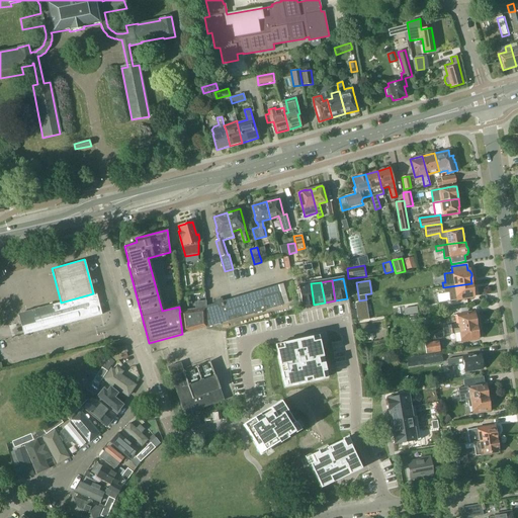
[(311,283),(299,285),(303,307),(314,305),(311,283)]
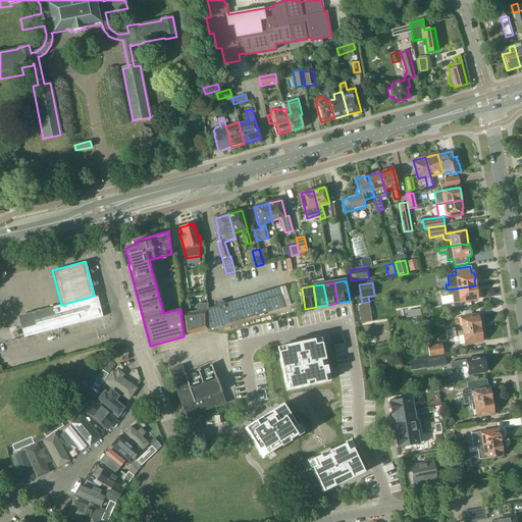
[(475,285),(447,290),(448,296),(452,295),(454,303),(477,299),(477,297),(478,296),(478,293),(476,292),(475,285)]
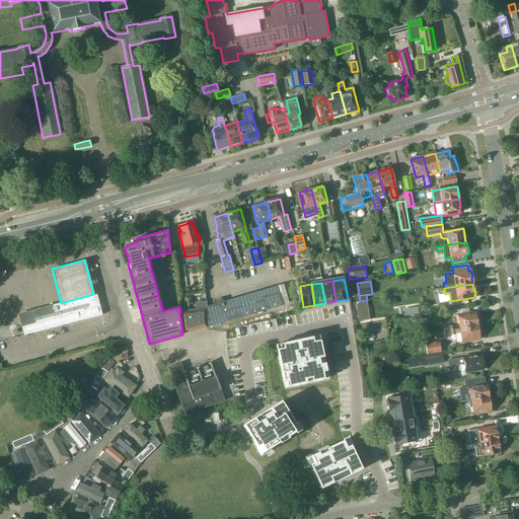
[(278,286),(215,304),(207,306),(208,327),(284,305),(278,286)]
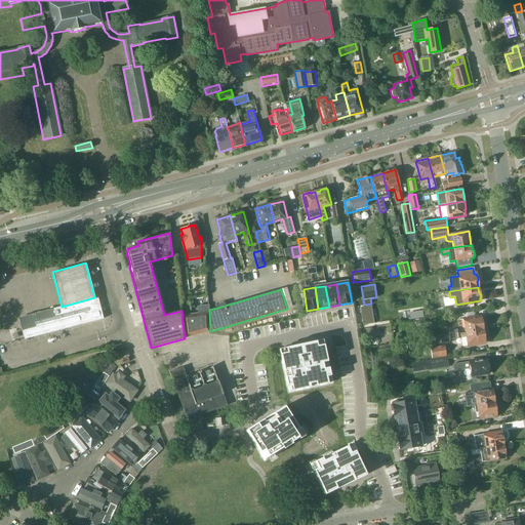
[(97,299),(95,298),(93,298),(62,307),(23,317),(22,318),(21,320),(21,322),(24,339),(103,319),(98,301),(97,299)]
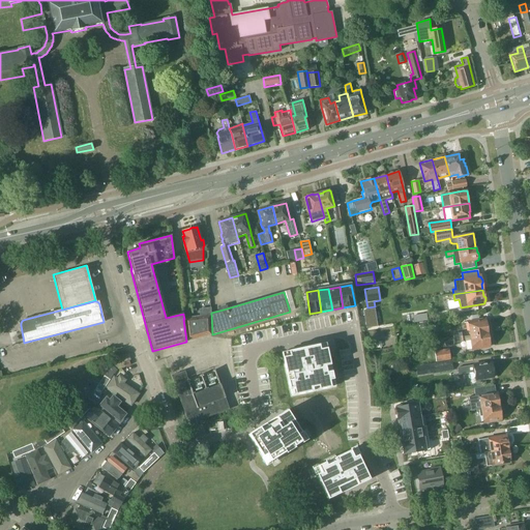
[(375,308),(363,311),(364,316),(365,323),(366,328),(378,326),(375,308)]
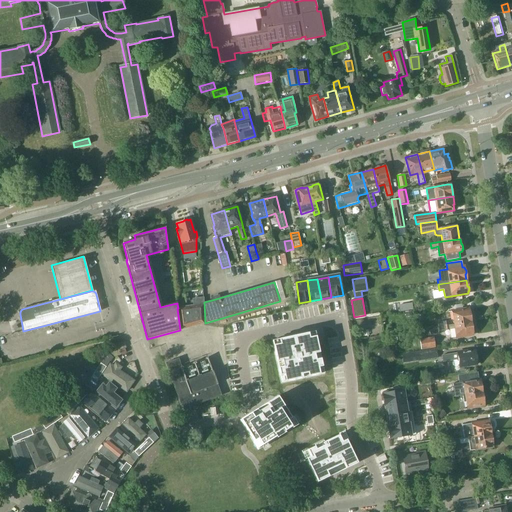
[(403,312),(412,310),(413,310),(412,303),(398,305),(400,312),(403,311),(403,312)]
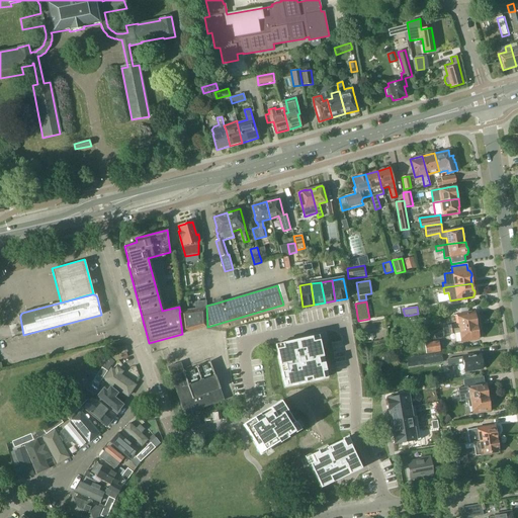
[(179,308),(180,312),(179,312),(182,334),(206,327),(206,308),(181,311),(180,308),(179,308)]
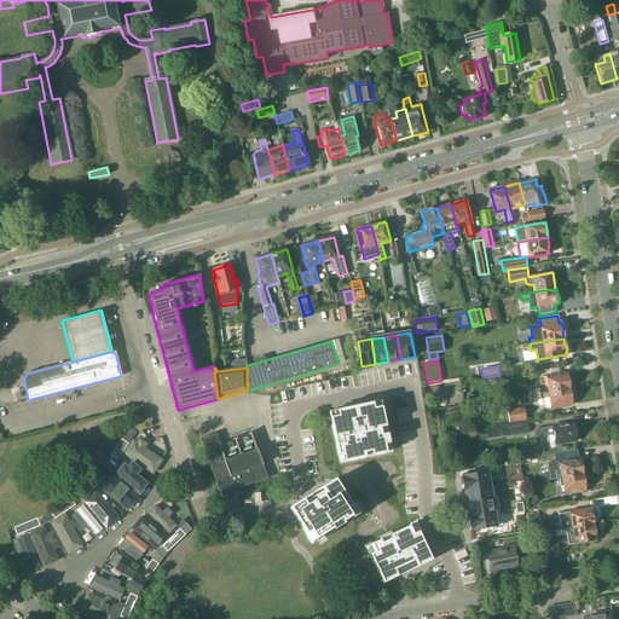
[(545,377),(548,392),(548,393),(570,389),(567,374),(545,377)]
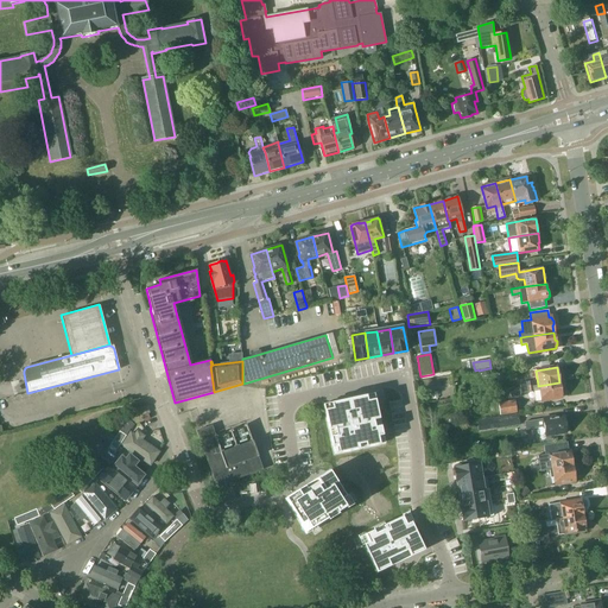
[(526,387),(533,386),(533,381),(526,382),(520,384),(521,393),(527,392),(526,387)]
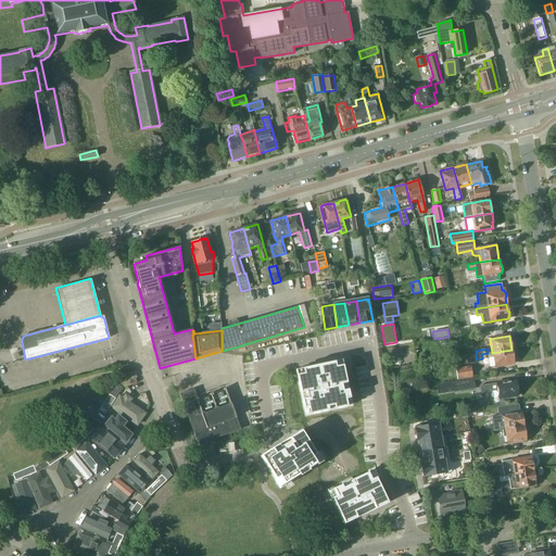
[(481,354),(482,358),(493,357),(494,366),(514,364),(512,350),(492,353),(492,352),(488,353),(481,354)]
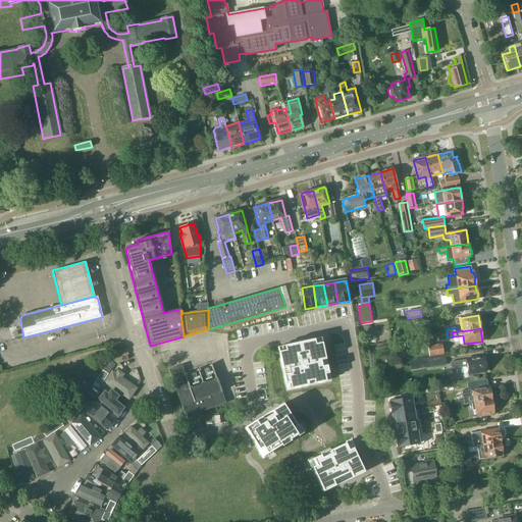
[(291,345),(277,348),(282,369),(288,368),(289,374),(283,375),(285,383),(290,382),(291,389),(309,385),(308,382),(314,380),(314,384),(326,381),(324,375),(328,374),(327,366),(322,367),(320,361),(325,360),(321,338),(303,342),(303,344),(291,347),(291,345)]
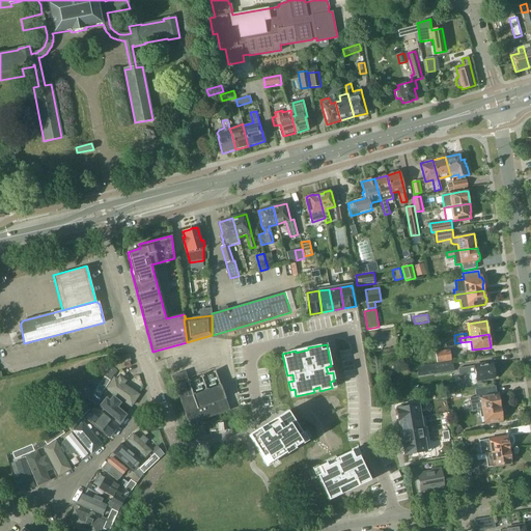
[(450,361),(449,351),(435,353),(437,363),(450,361)]
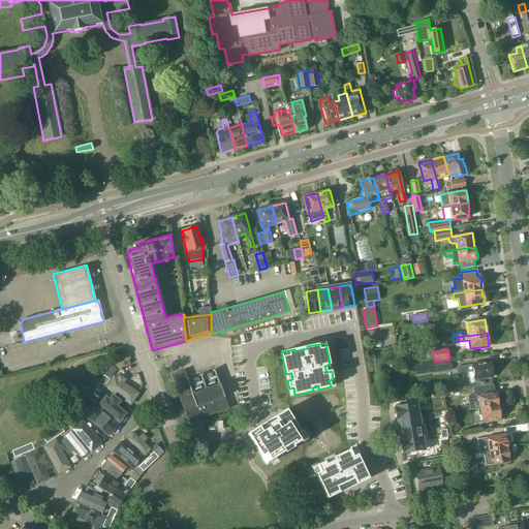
[(432,363),(415,366),(416,375),(432,373),(434,373),(453,370),(450,360),(432,363)]
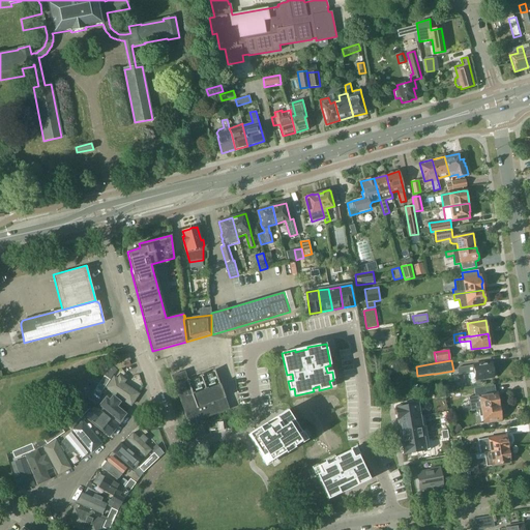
[(493,377),(491,362),(457,367),(459,375),(474,373),(475,380),(493,377)]
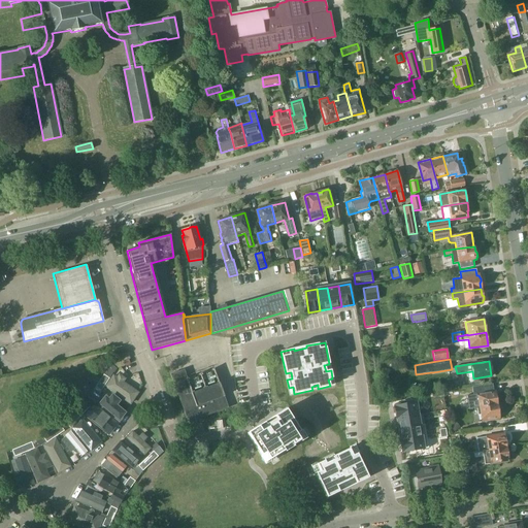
[(92,392),(98,396),(113,372),(107,369),(103,374),(98,384),(92,392)]
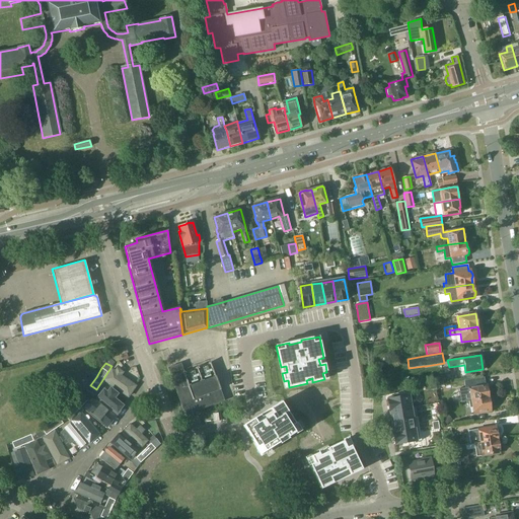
[(187,418),(195,415),(198,414),(199,413),(198,411),(224,401),(220,390),(221,390),(216,377),(211,363),(183,372),(180,364),(167,368),(168,370),(176,393),(177,395),(183,411),(182,411),(183,413),(186,418),(187,418)]
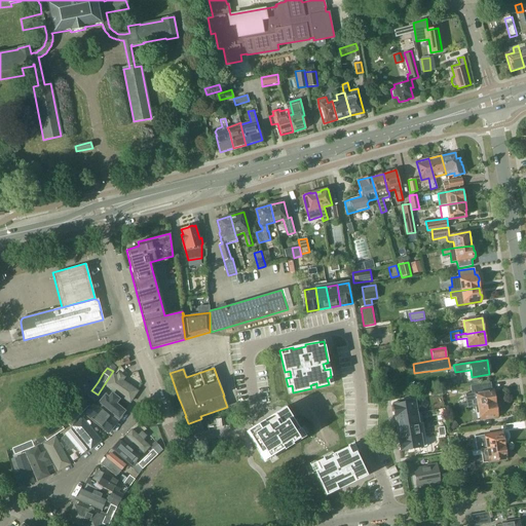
[(130,404),(140,391),(115,375),(113,379),(107,387),(130,404)]
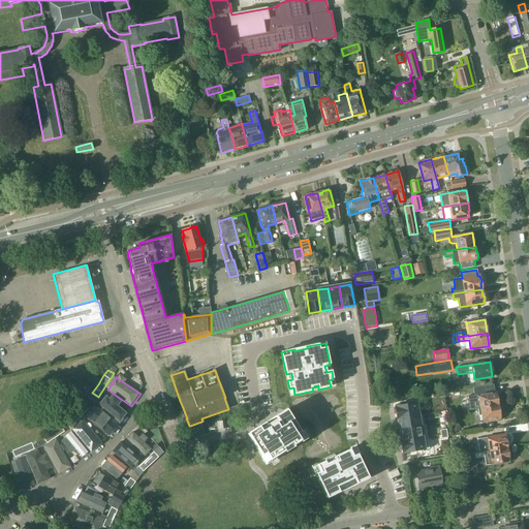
[(493,384),(473,387),(474,396),(494,393),(493,384)]
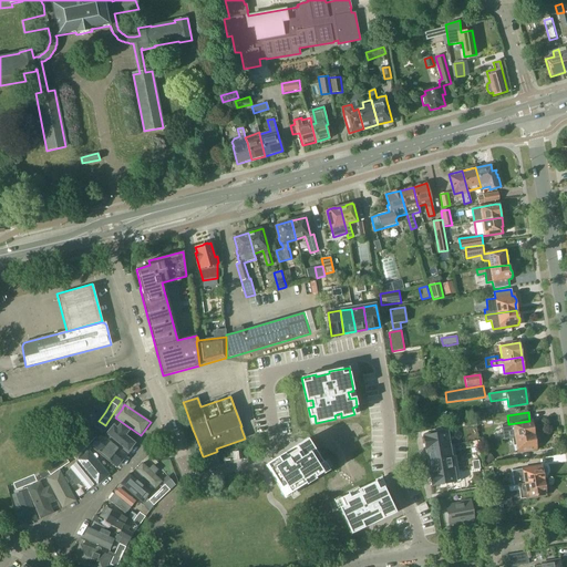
[(129,453),(140,436),(115,419),(109,429),(105,434),(129,453)]
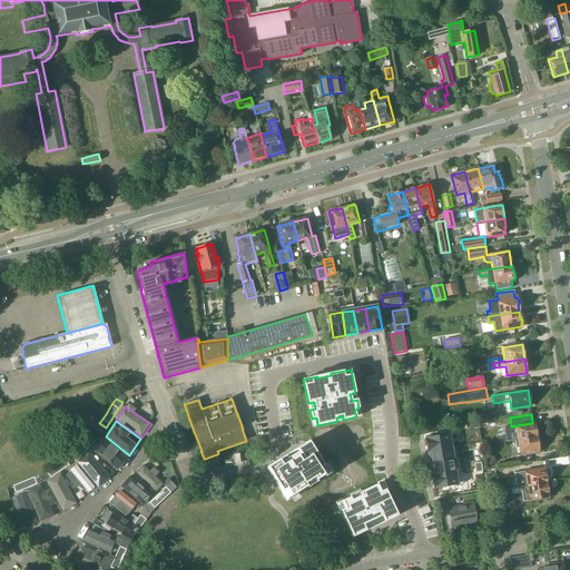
[(511,426),(503,428),(505,442),(518,440),(537,436),(537,435),(538,434),(537,431),(536,430),(534,422),(532,423),(511,426)]
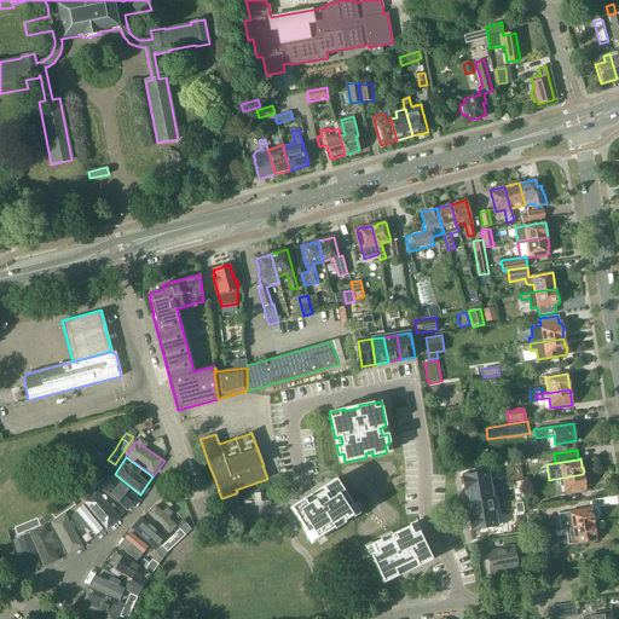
[(104,466),(103,466),(113,473),(117,466),(115,464),(108,460),(104,466)]
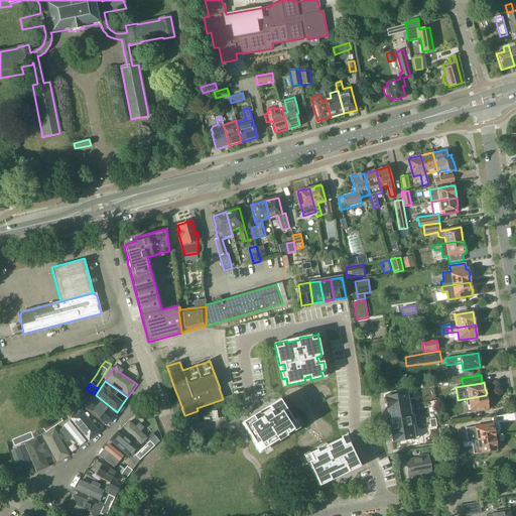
[(88,397),(83,393),(76,400),(69,407),(73,411),(73,412),(88,397)]
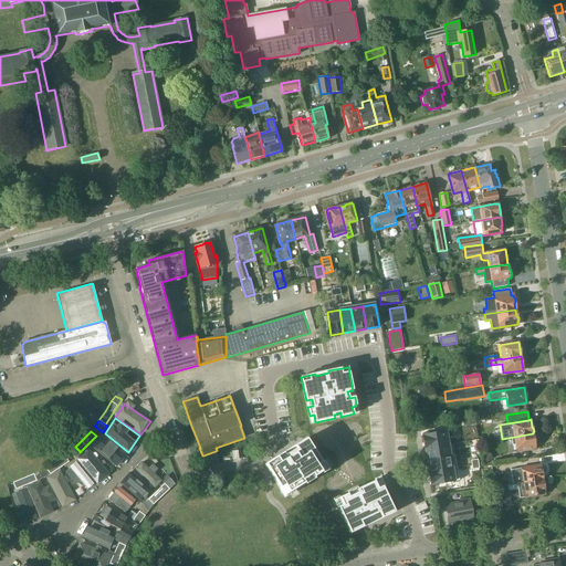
[(446,432),(423,436),(426,449),(448,444),(446,432)]
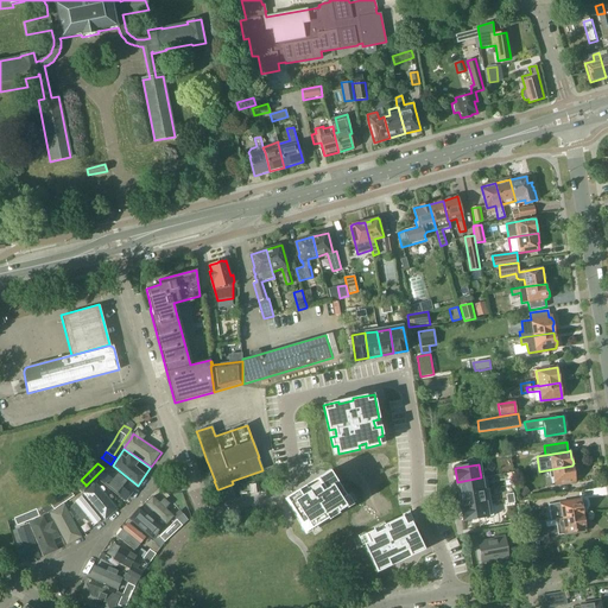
[(572,466),(552,469),(555,485),(575,481),(574,474),(575,473),(575,469),(572,468),(572,466)]
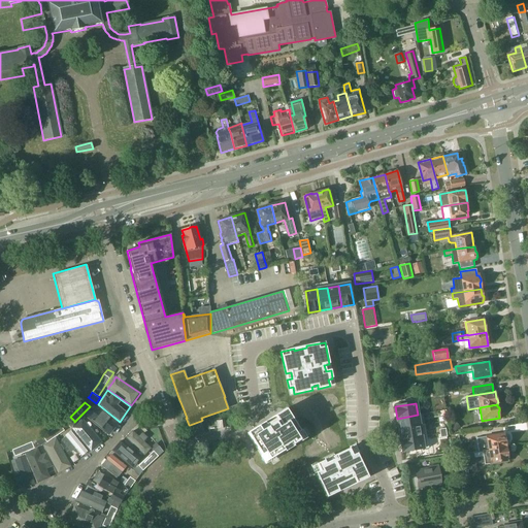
[(108,437),(119,425),(97,407),(94,411),(87,419),(108,437)]
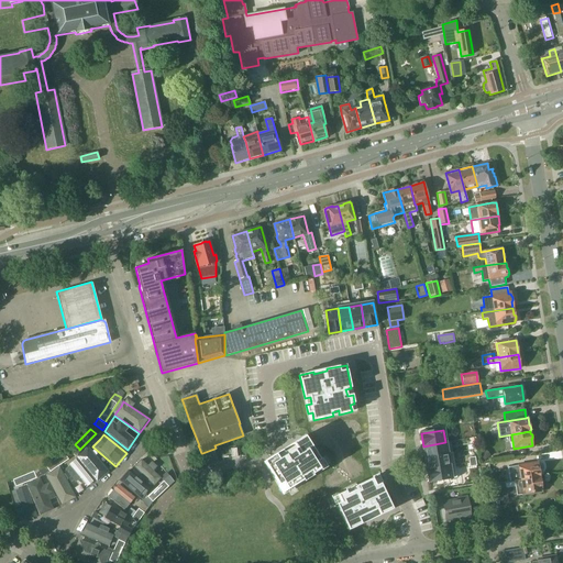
[(283,450),(264,462),(284,493),(324,467),(305,435),(294,443),(295,446),(285,452),(283,450)]
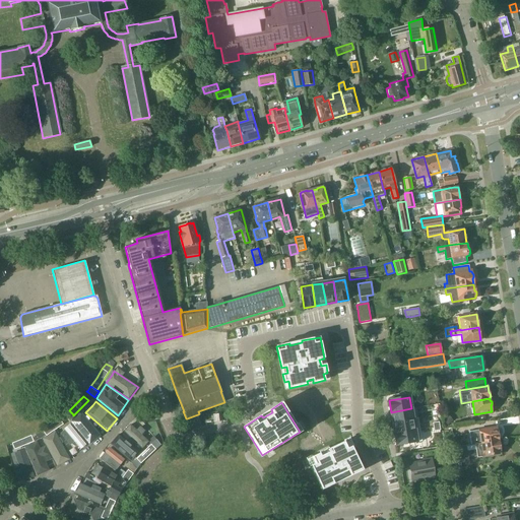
[(411,408),(391,412),(393,423),(413,419),(413,418),(411,408)]
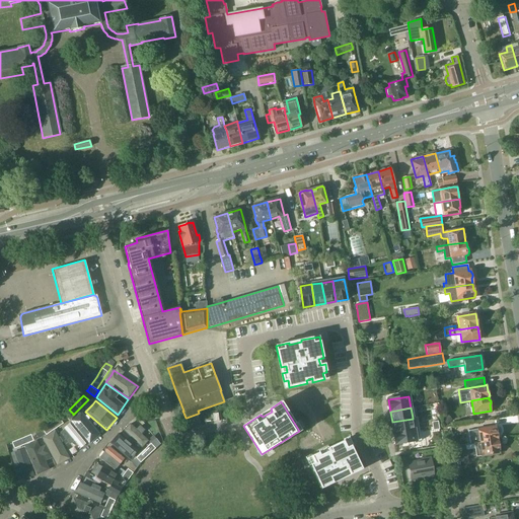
[(64,415),(70,422),(76,417),(74,415),(73,415),(73,414),(69,410),(65,414),(64,415)]
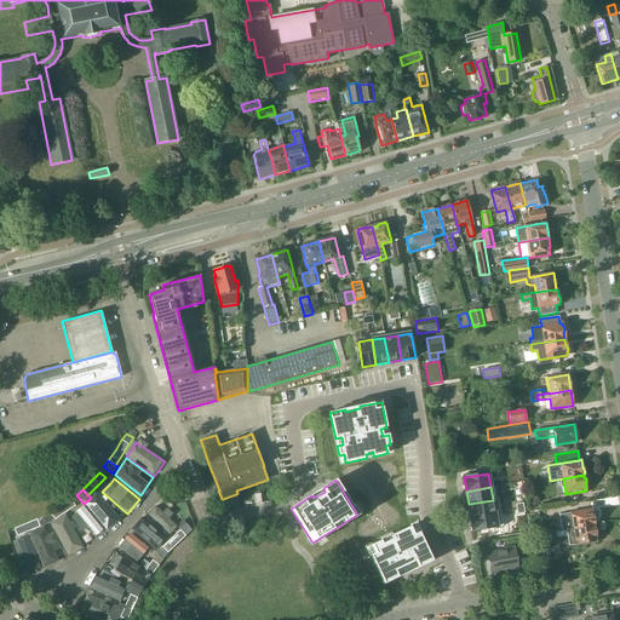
[(107,532),(120,517),(99,495),(92,503),(87,507),(107,532)]
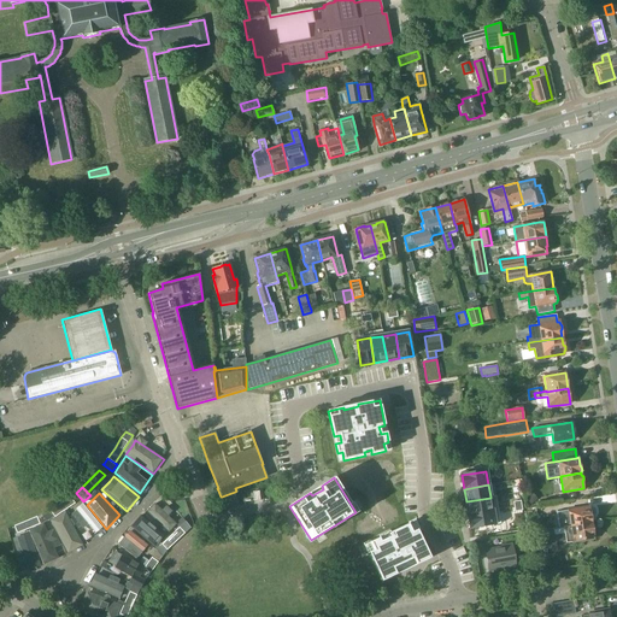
[(532,505),(538,499),(533,493),(526,498),(532,505)]
